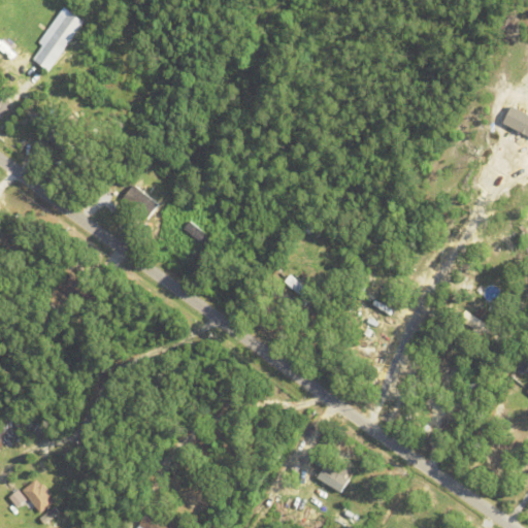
[(35,60),(71,10),(85,21),(50,70),(35,60)]
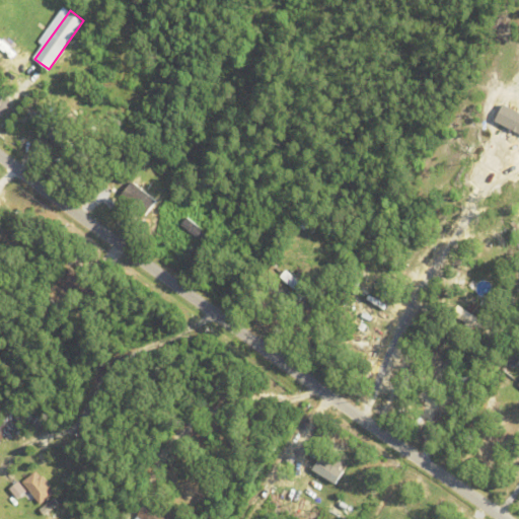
[(7,65),(4,69),(0,65),(0,36),(14,47),(20,40),(35,51),(19,73),(7,65)]
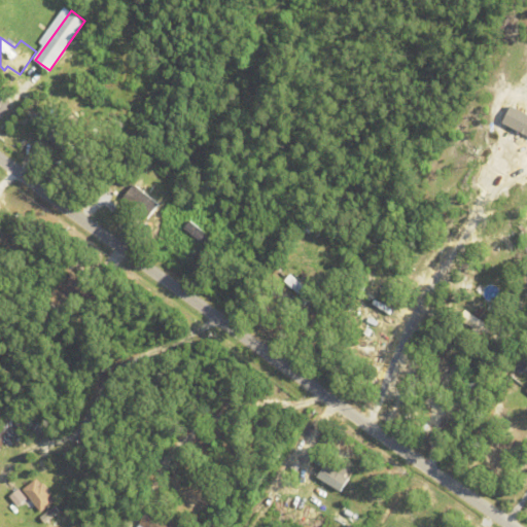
[(56,113),(61,105),(69,112),(64,119),(56,113)]
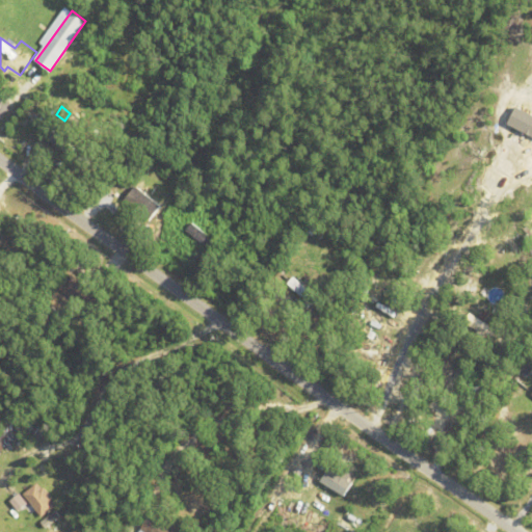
[(45,136),(50,129),(87,158),(82,165),(45,136)]
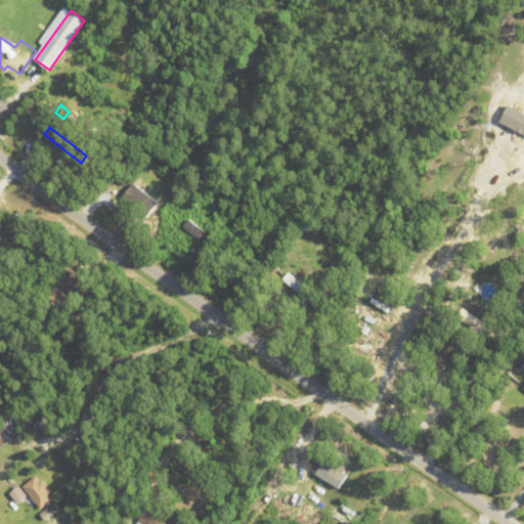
[(140,159),(144,156),(151,164),(146,167),(140,159)]
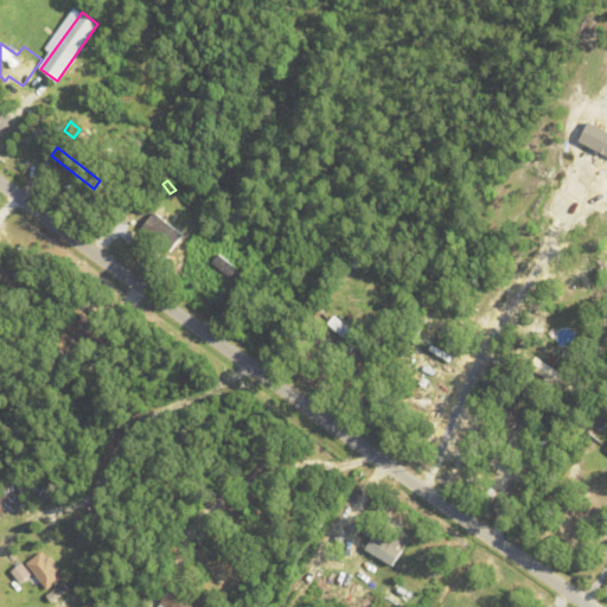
[(141,228),(155,211),(184,234),(170,251),(141,228)]
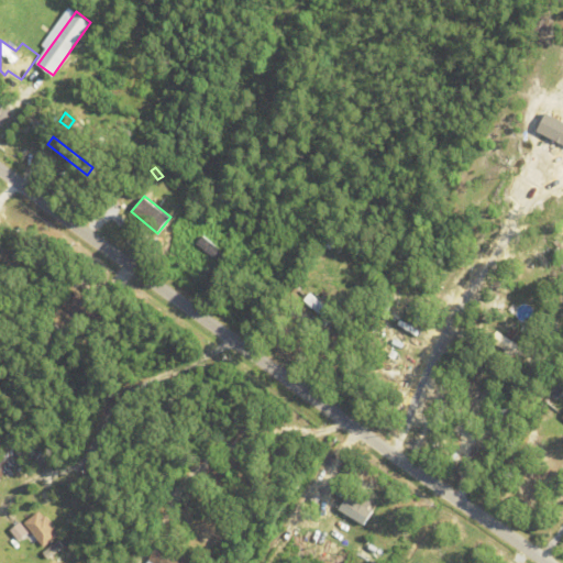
[(324,242),(339,222),(345,228),(331,247),(324,242)]
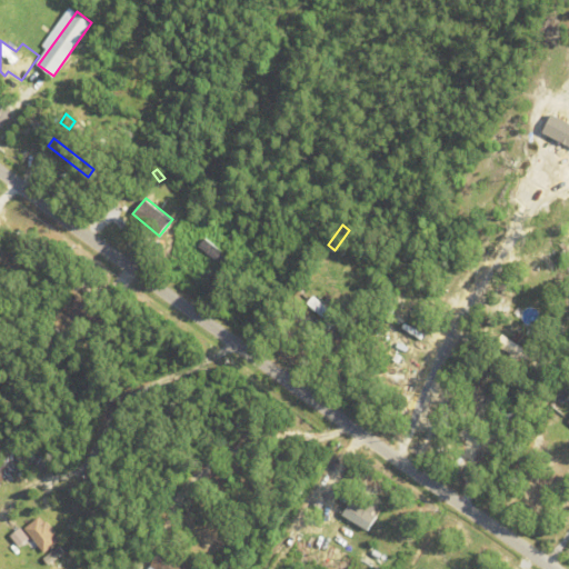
[(283,306),(293,296),(298,299),(288,309),(283,306)]
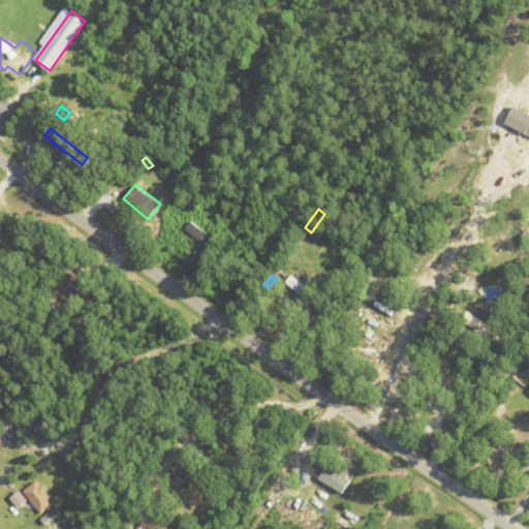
[(299,301),(303,297),(285,282),(291,275),(315,296),(306,307),(299,301)]
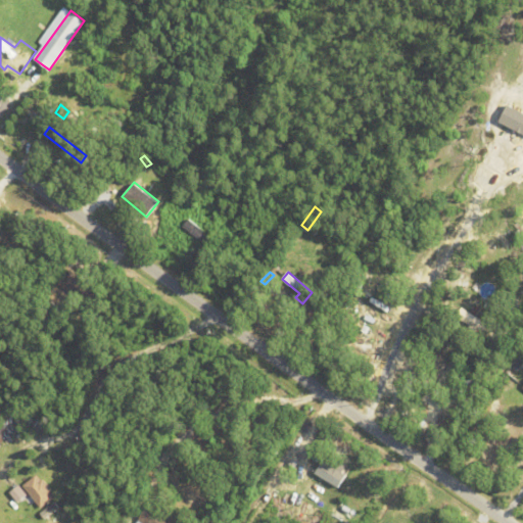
[(7,421),(12,419),(16,433),(11,434),(7,421)]
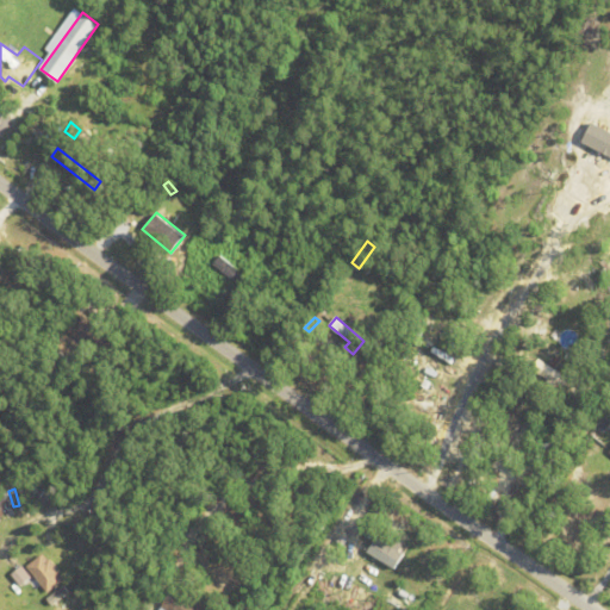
[(397,570),(406,554),(379,536),(369,552),(397,570)]
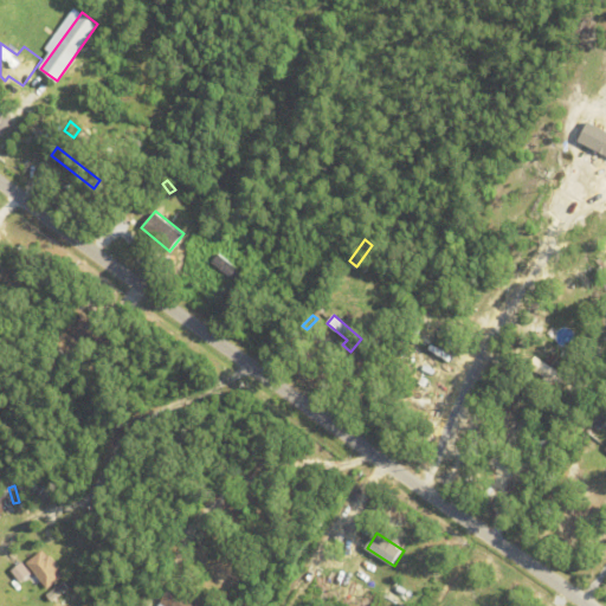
[(57,566),(53,569),(38,558),(42,553),(45,555),(49,552),(53,555),(50,560),(57,566)]
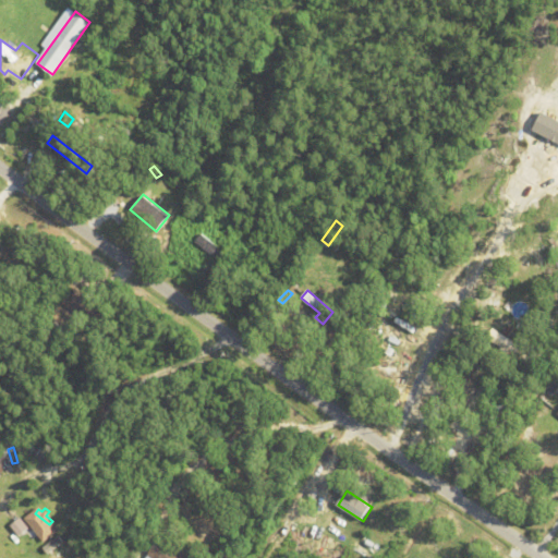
[(11,525),(19,536),(29,530),(21,518),(11,525)]
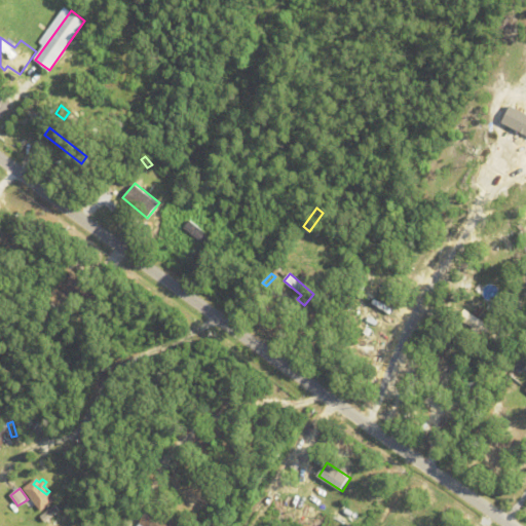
[(135,525),(151,503),(180,524),(178,525),(135,525)]
